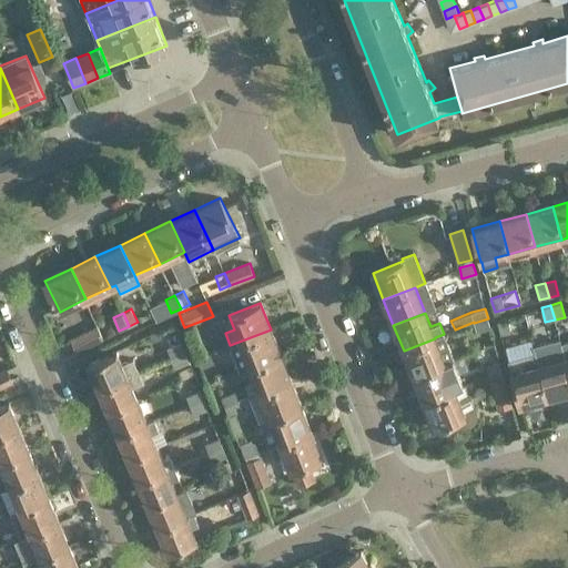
[(497,320),(500,334),(510,331),(507,317),(497,320)]
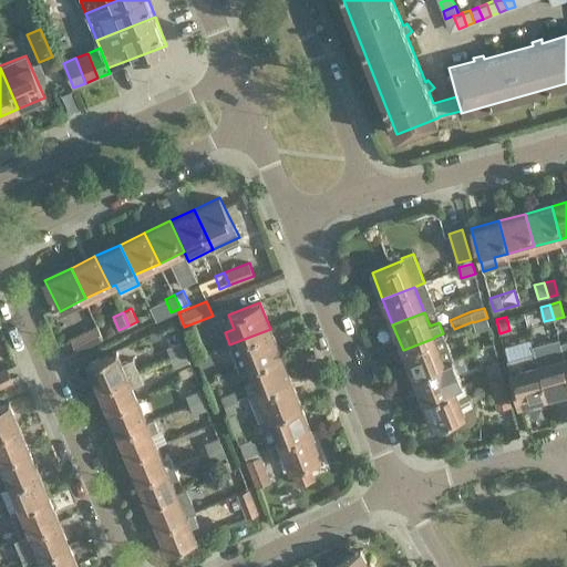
[(475,330),(490,327),(487,318),(473,322),(475,330)]
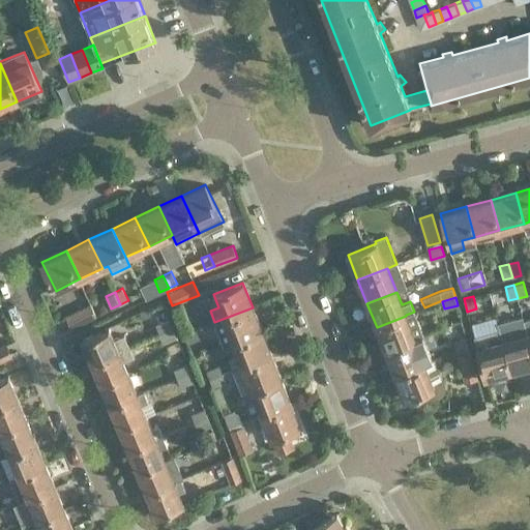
[(96,316),(91,303),(65,316),(71,327),(96,316)]
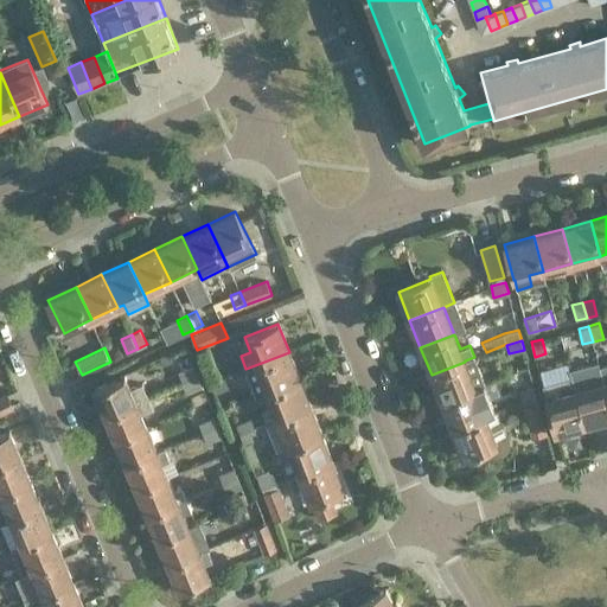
[(289,352),(246,369),(256,396),(267,393),(300,379),(289,352)]
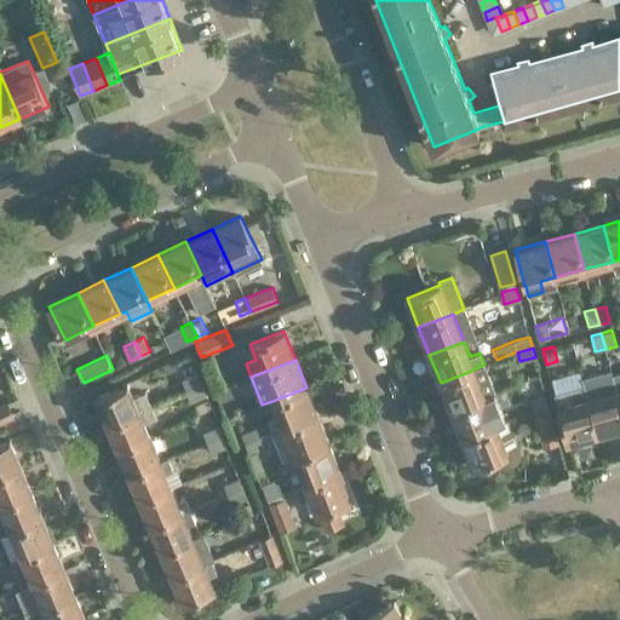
[(452,411),(499,391),(498,390),(495,391),(484,365),(475,369),(441,383),(452,411)]
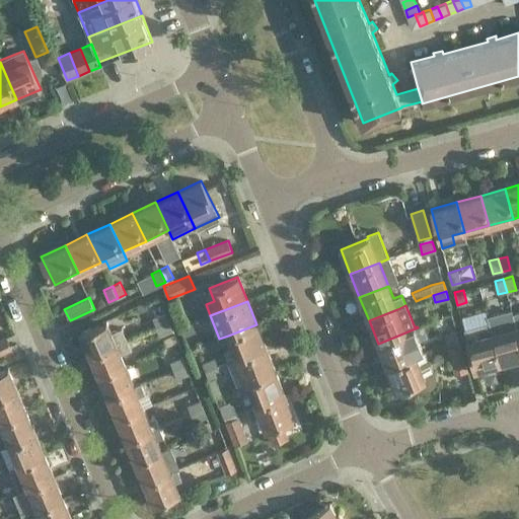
[(156,326),(169,320),(166,312),(152,318),(156,326)]
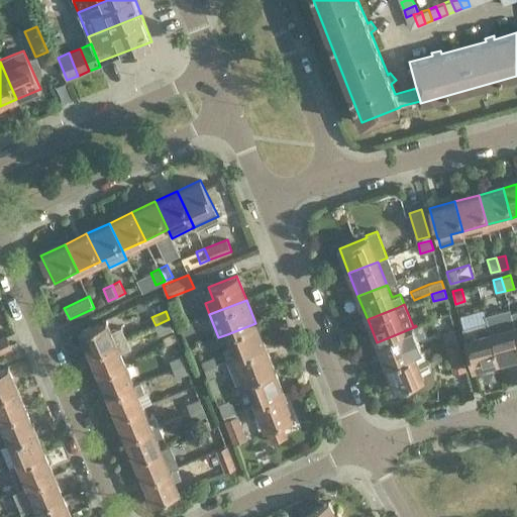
[(498,362),(516,355),(516,334),(514,325),(511,314),(487,320),(487,321),(491,332),(498,362)]
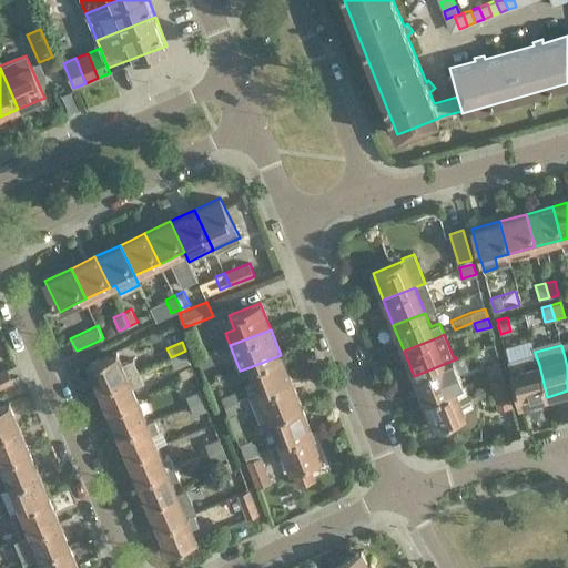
[(185,351),(171,357),(174,368),(190,362),(185,351)]
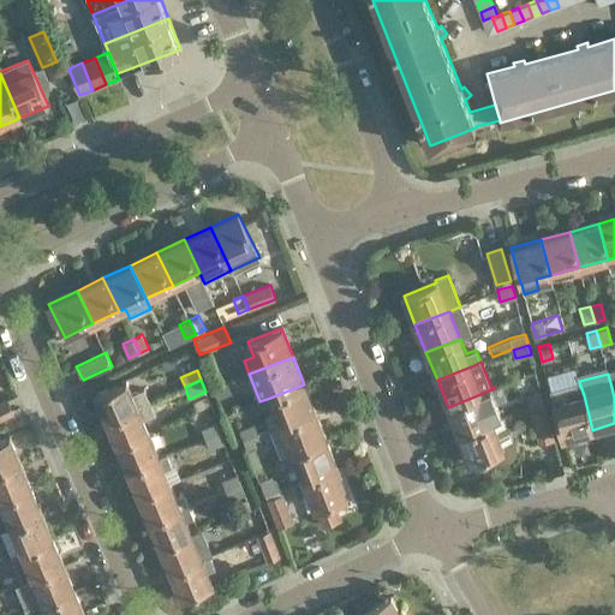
[(106,419),(150,401),(144,387),(131,393),(125,381),(95,394),(106,419)]
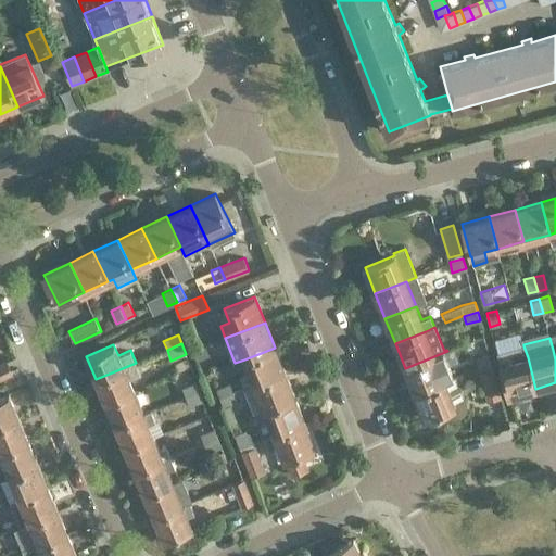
[(210,354),(205,344),(192,350),(196,359),(210,354)]
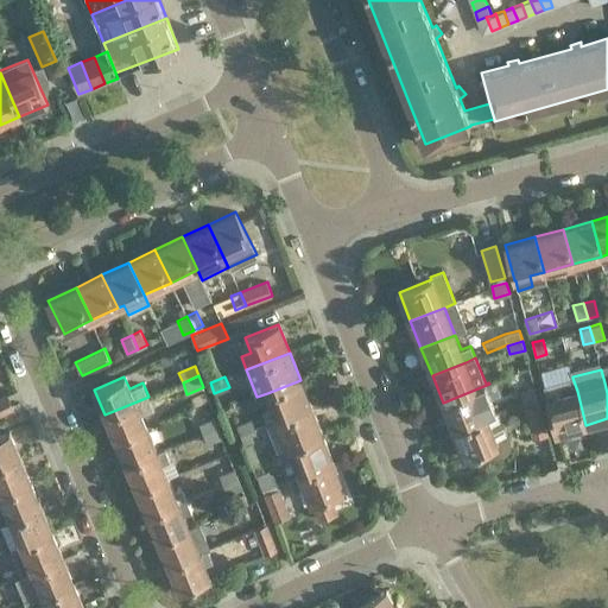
[(556,432),(586,425),(577,391),(572,378),(557,382),(561,394),(548,398),(556,432)]
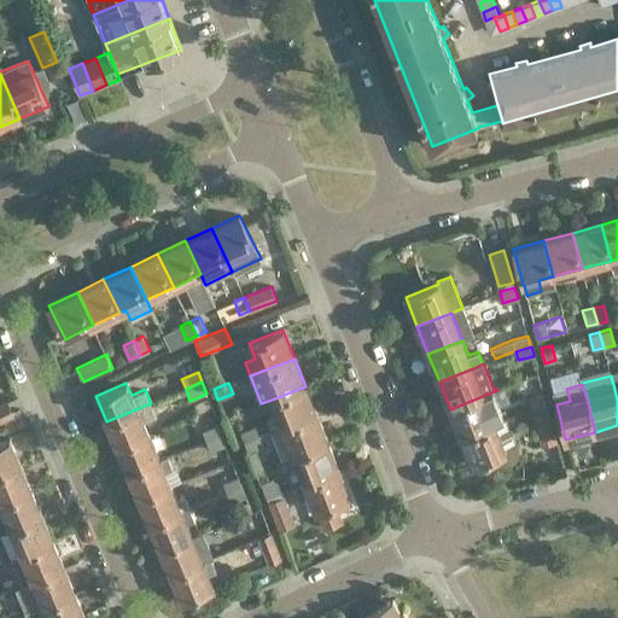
[(272,431),(283,427),(316,414),(305,386),(272,400),(278,414),(267,418),(272,431)]
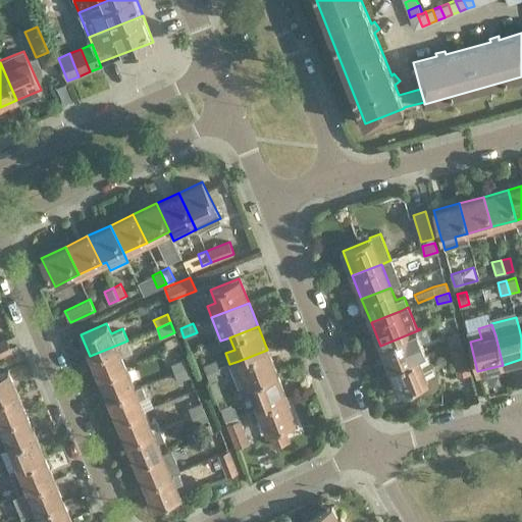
[(420,329),(380,346),(389,369),(418,357),(418,358),(428,354),(425,340),(420,329)]
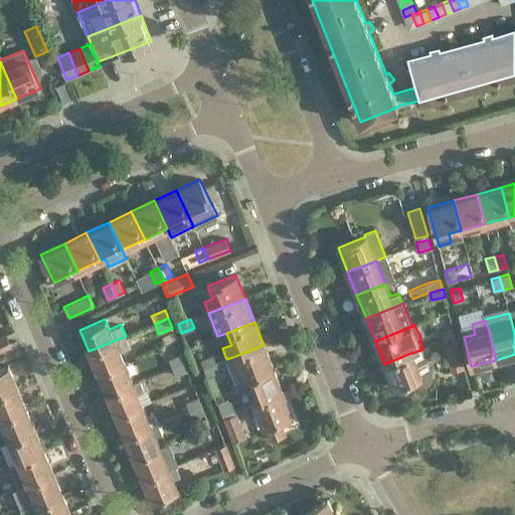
[(443,340),(455,337),(453,328),(440,331),(443,340)]
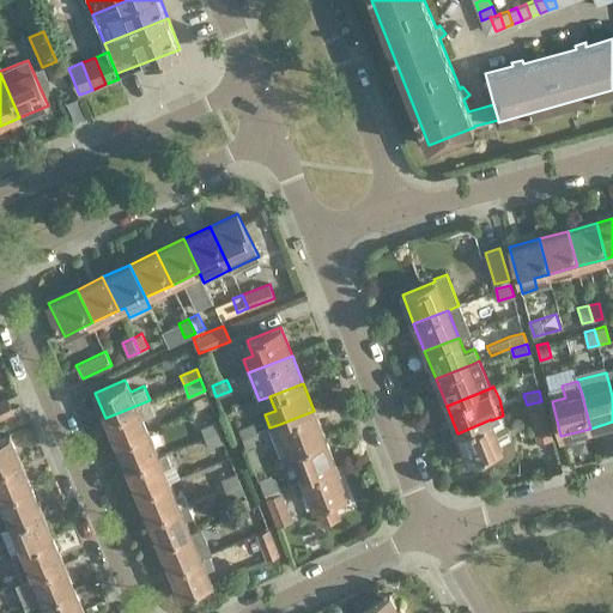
[(0,400),(0,414),(1,417),(12,413),(6,399),(0,400)]
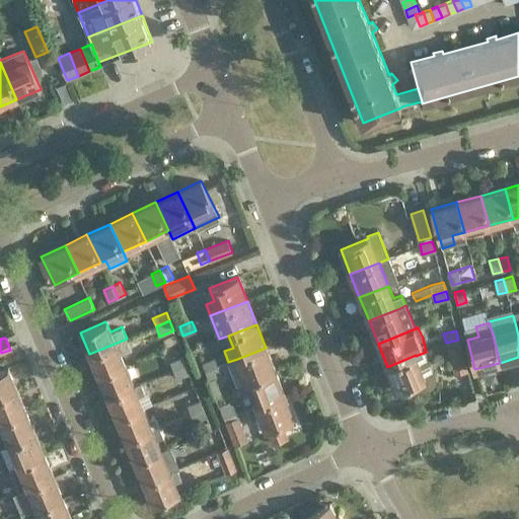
[(127,339),(89,354),(98,375),(125,365),(120,354),(131,349),(127,339)]
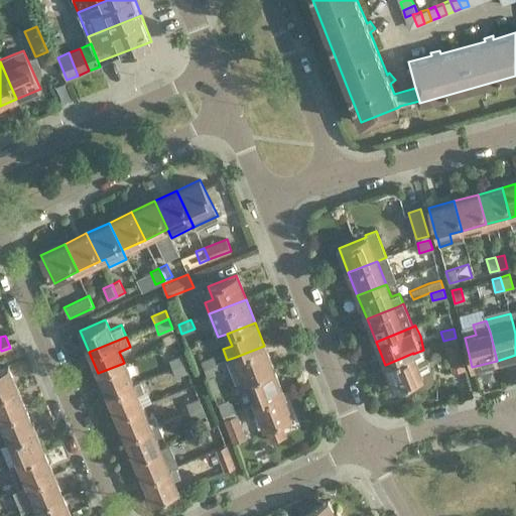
[(452,372),(465,369),(458,343),(456,338),(443,341),(445,346),(444,346),(452,372)]
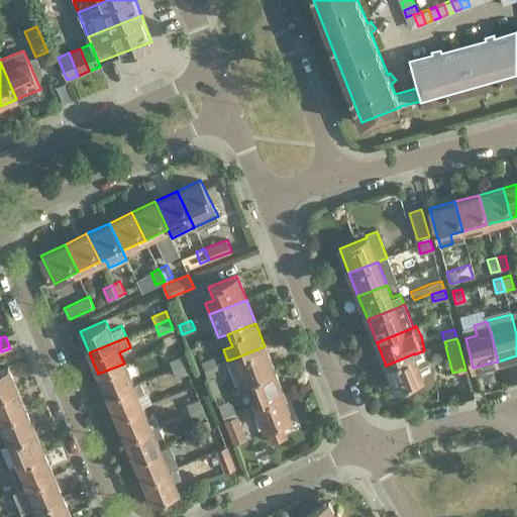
[(275,369),(265,346),(236,357),(245,381),(275,369)]
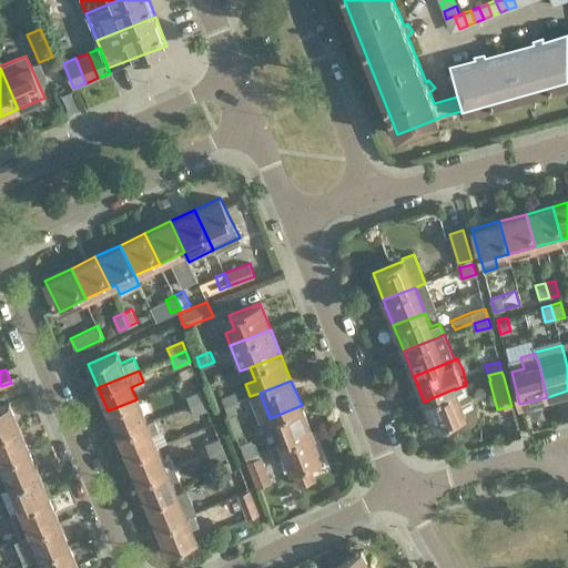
[(455,389),(455,388),(424,402),(435,428),(455,419),(458,424),(464,426),(469,426),(475,423),(477,417),(477,412),(466,385),(455,389)]
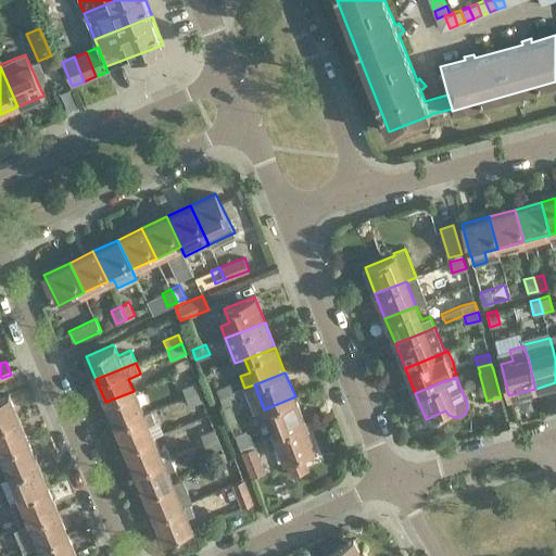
[(186,396),(200,391),(197,381),(181,387),(186,396)]
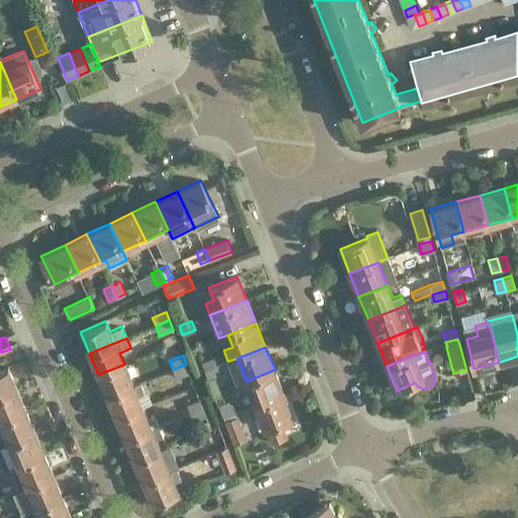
[(205,370),(218,365),(214,356),(201,361),(205,370)]
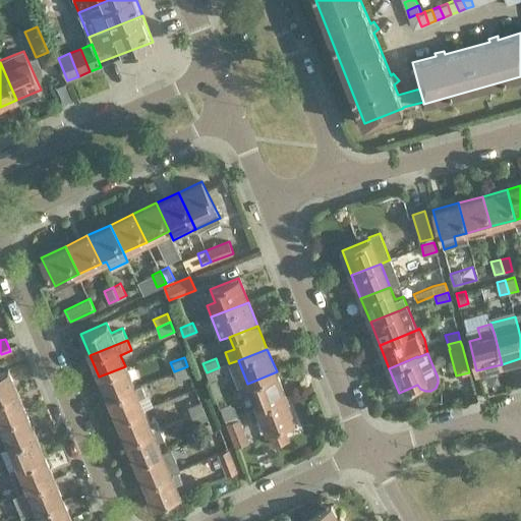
[(125,366),(99,377),(108,399),(134,388),(133,387),(125,366)]
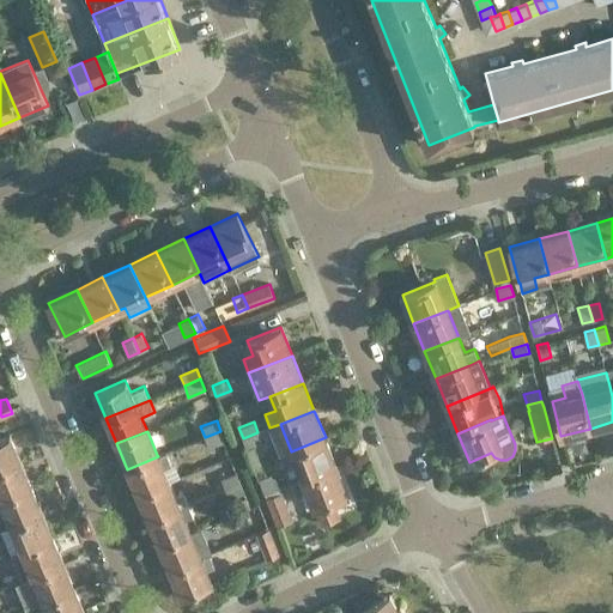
[(220,431),(205,437),(208,448),(225,442),(220,431)]
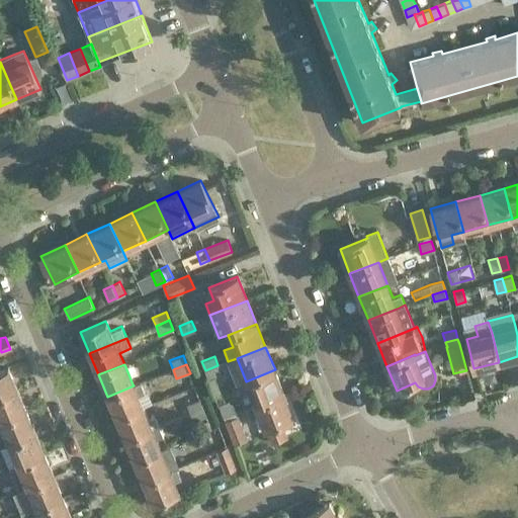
[(218,365),(205,370),(208,378),(221,373),(218,365)]
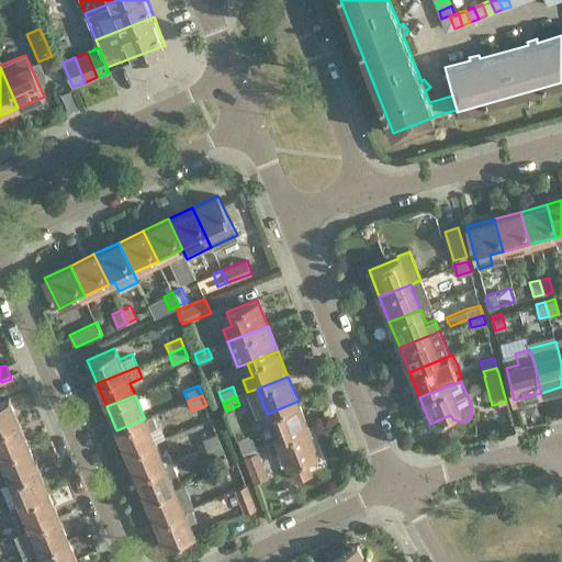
[(0,431),(19,424),(8,398),(0,402),(0,431)]
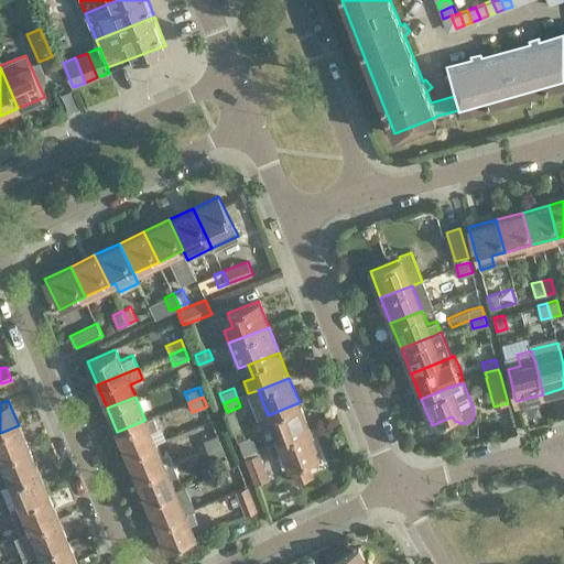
[(269,444),(310,427),(300,402),(268,415),(273,427),(263,432),(269,444)]
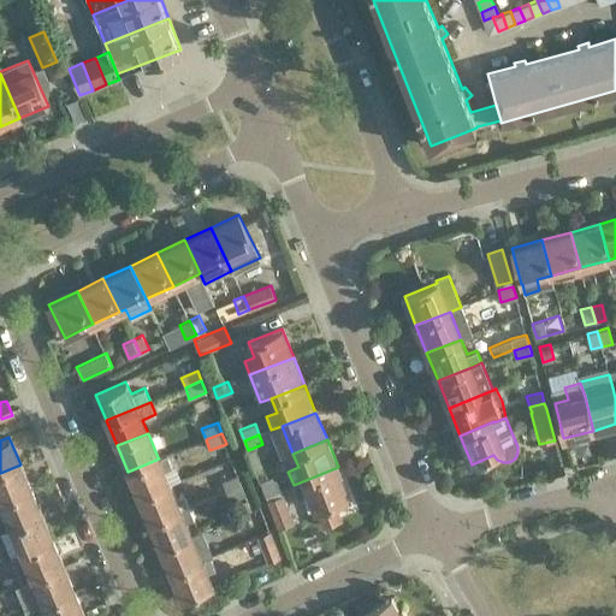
[(138,497),(170,484),(178,480),(167,454),(158,457),(159,458),(128,472),(138,497)]
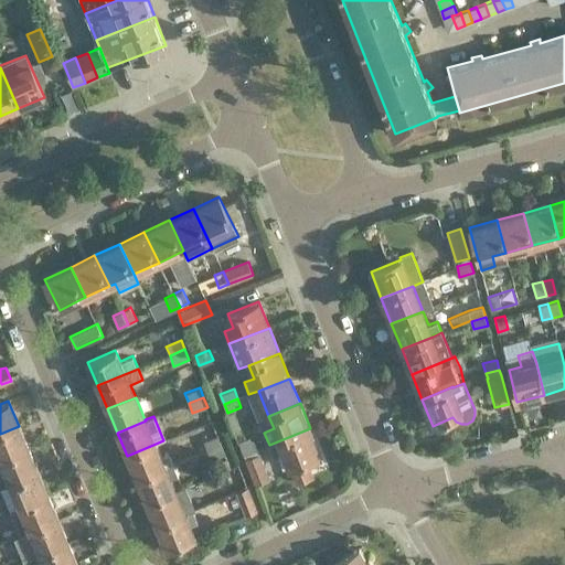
[(29,449),(19,426),(0,434),(0,458),(1,461),(29,449)]
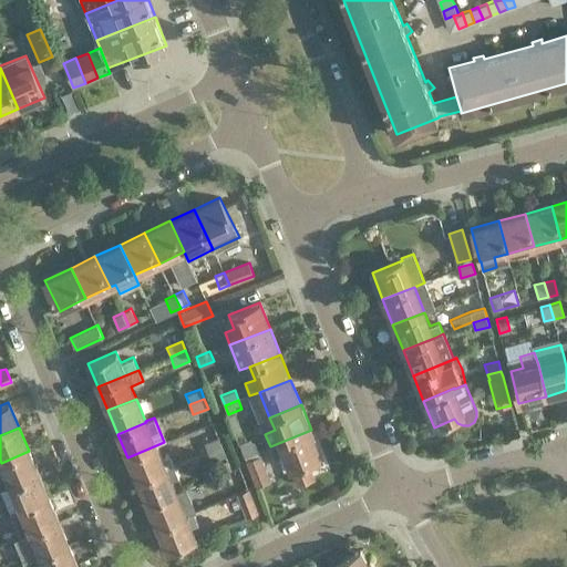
[(311,430),(270,446),(275,456),(284,453),(290,470),(296,483),(313,476),(309,462),(321,457),(311,430)]
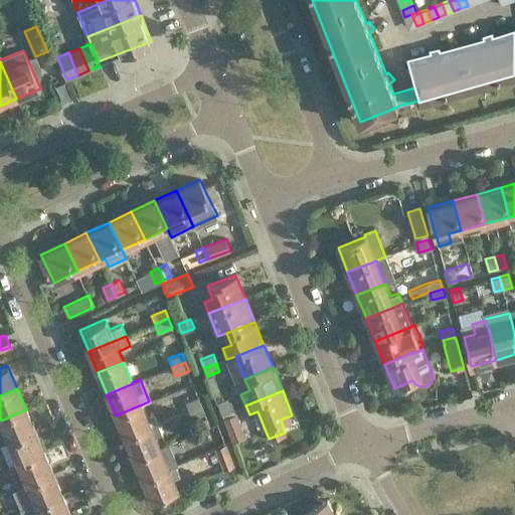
[(189,410),(202,405),(199,396),(186,401),(189,410)]
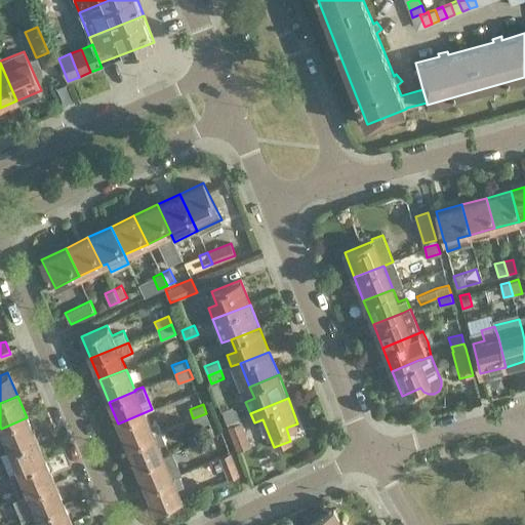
[(229,426),(241,421),(236,409),(231,406),(221,410),(227,422),(228,422),(229,426)]
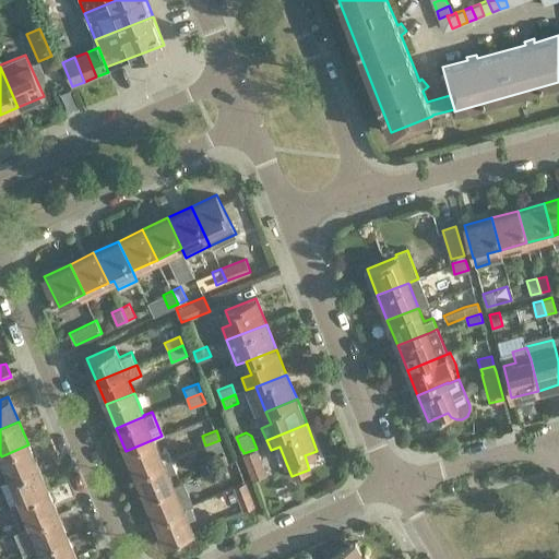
[(159,451),(154,439),(126,451),(135,474),(164,462),(164,463),(173,460),(167,448),(159,451)]
